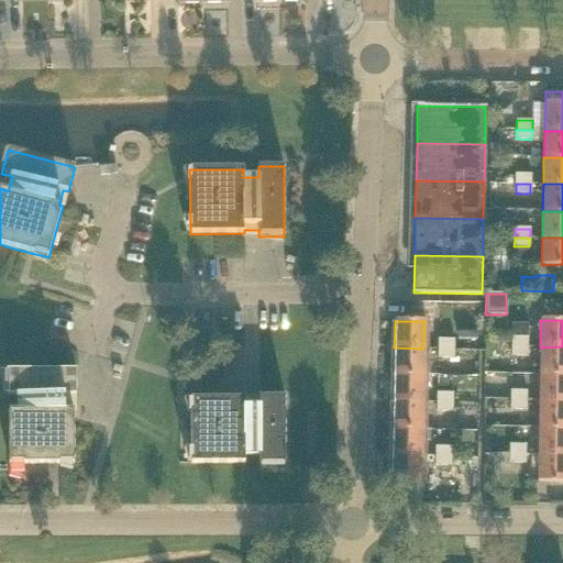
[(511,346),(527,346),(527,338),(511,338),(511,346)]
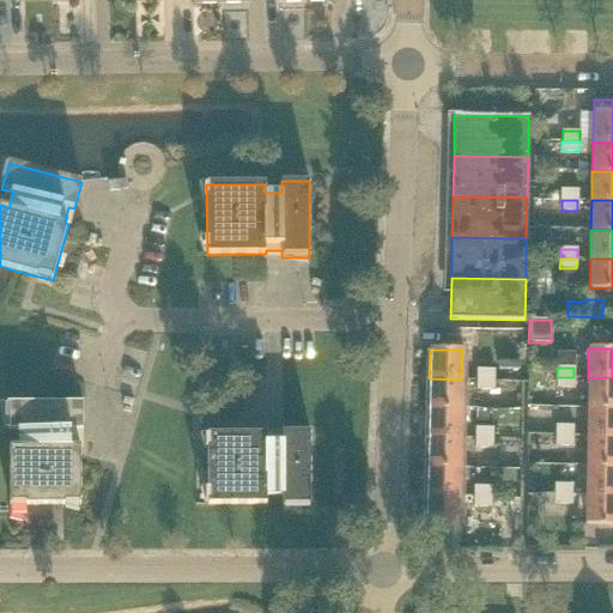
[(477,370),(477,380),(493,380),(493,370),(477,370)]
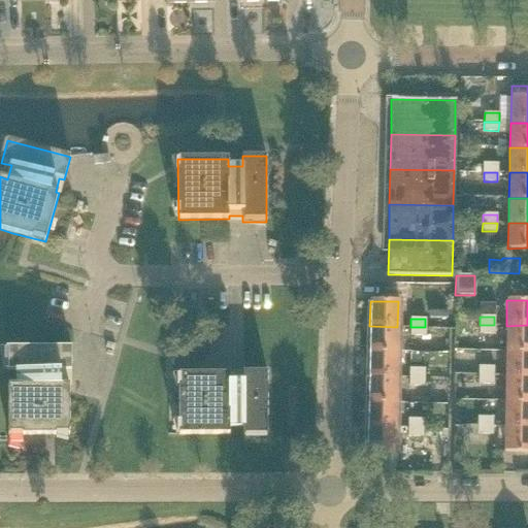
[(494,334),(494,325),(480,325),(480,334),(494,334)]
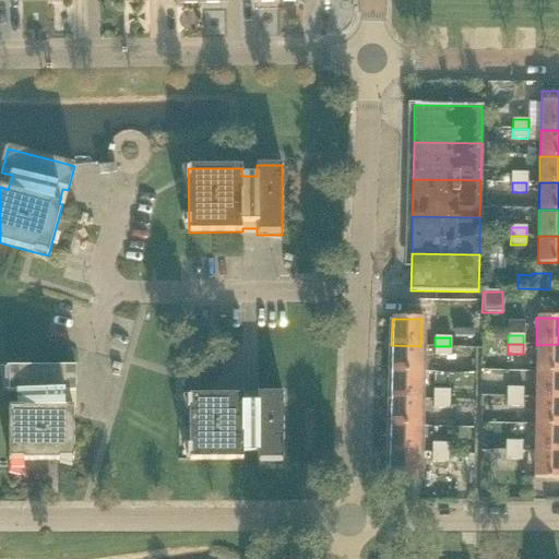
[(558,371),(558,344),(536,345),(536,371),(558,371)]
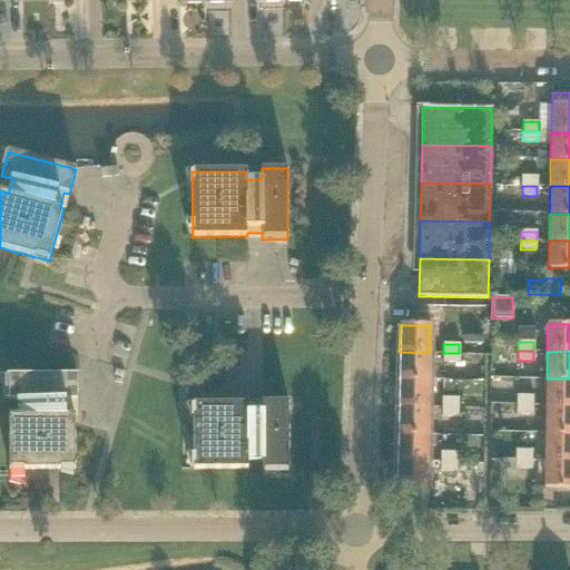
[(429,353),(399,352),(397,380),(429,380),(429,375),(429,353)]
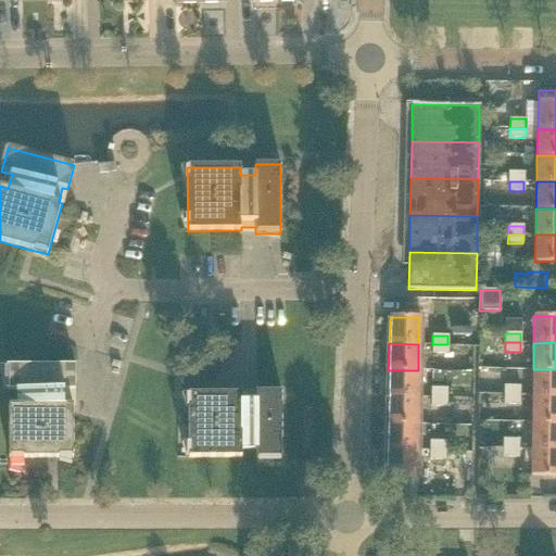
[(447,344),(432,344),(432,354),(447,354),(447,344)]
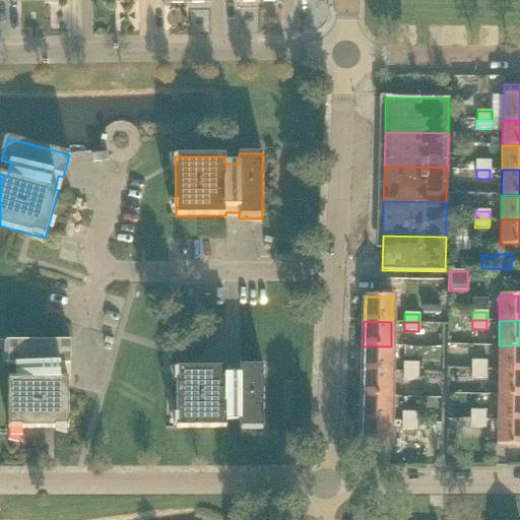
[(70,366),(70,342),(6,342),(6,366),(16,366),(16,380),(8,380),(9,430),(69,429),(68,379),(65,379),(65,366),(70,366)]
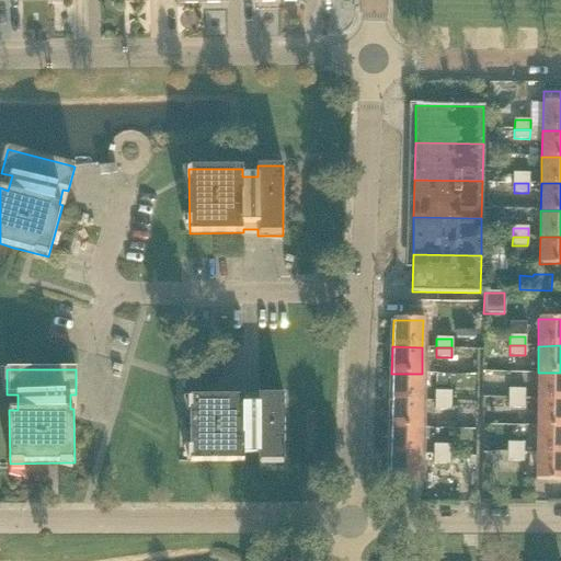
[(537,400),(560,400),(560,373),(538,373),(537,400)]
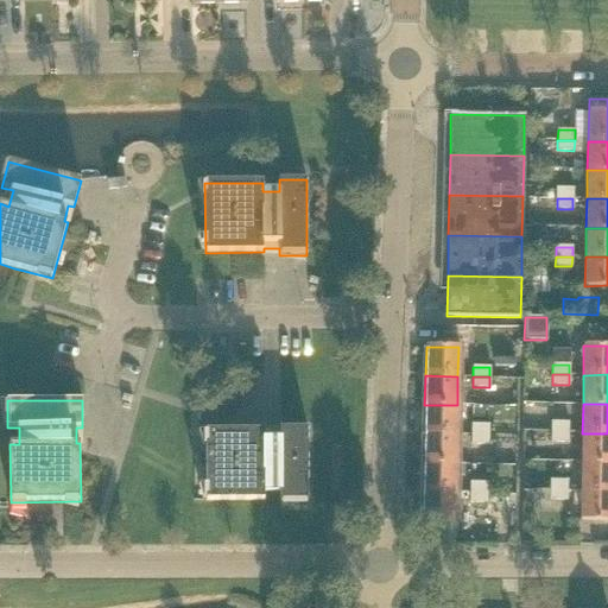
[(457,405),(424,405),(424,434),(456,435),(457,405)]
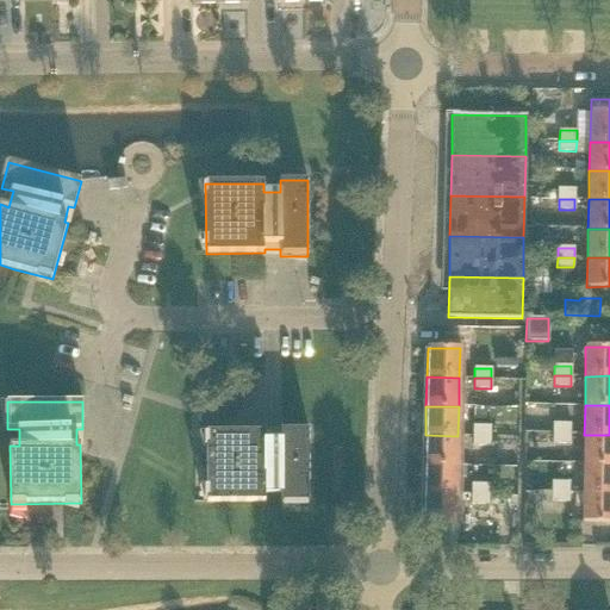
[(553,434),(571,434),(571,424),(553,424),(553,434)]
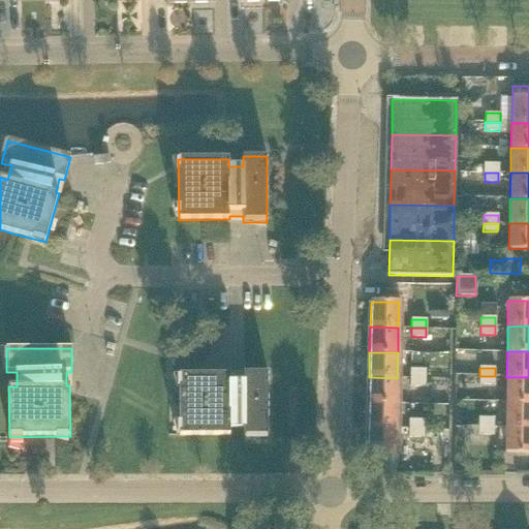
[(244,438),(268,438),(268,372),(244,373),(244,378),(229,378),(229,375),(179,375),(179,436),(229,436),(229,428),(244,428),(244,438)]
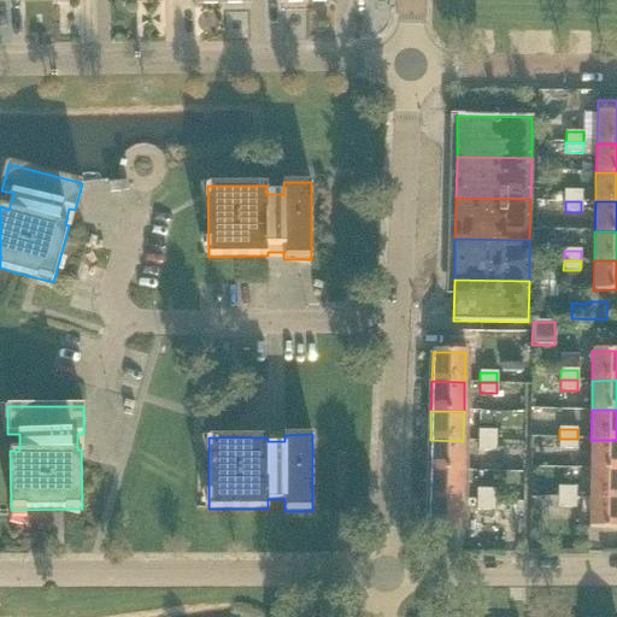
[(577,439),(559,439),(559,450),(577,450),(577,439)]
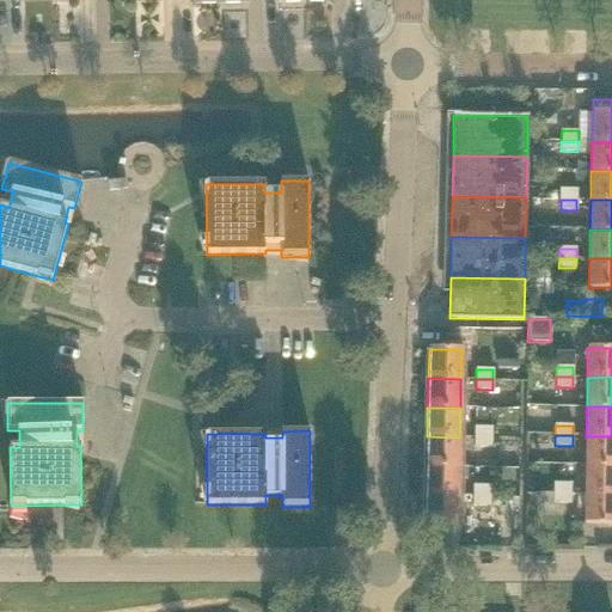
[(459,438),(427,436),(427,466),(459,466),(459,438)]
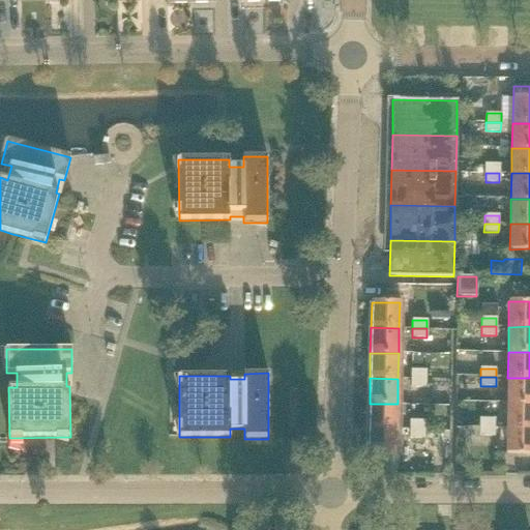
[(529,403),(529,378),(507,378),(507,404),(529,403)]
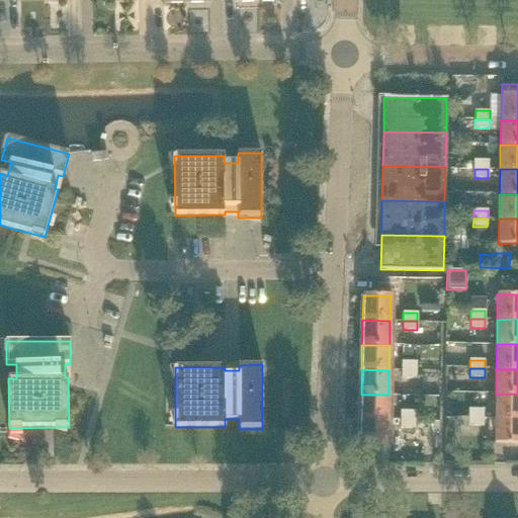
[(418,370),(404,370),(404,379),(418,380),(418,370)]
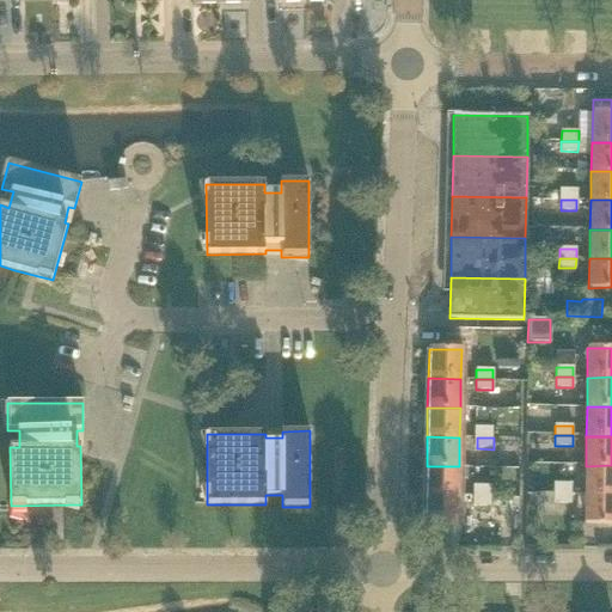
[(586,495),(611,495),(611,465),(586,466),(586,495)]
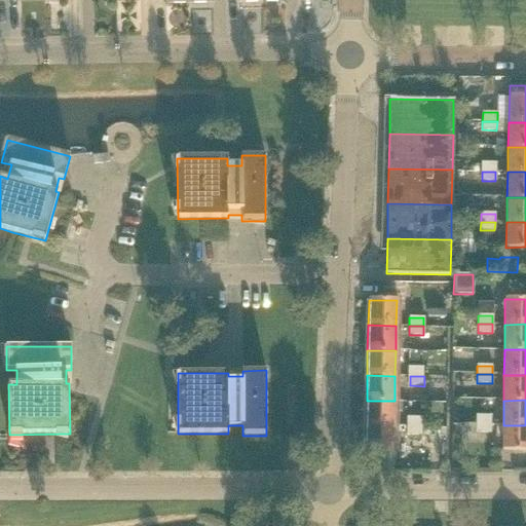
[(395,401),(367,401),(366,425),(395,426),(395,401)]
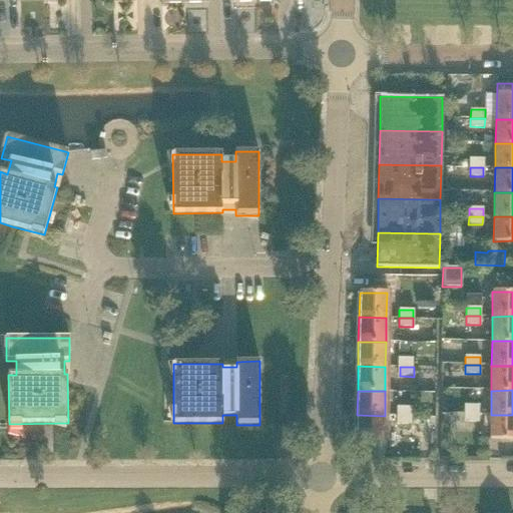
[(464,414),(480,414),(480,406),(454,406),(454,414),(464,414)]
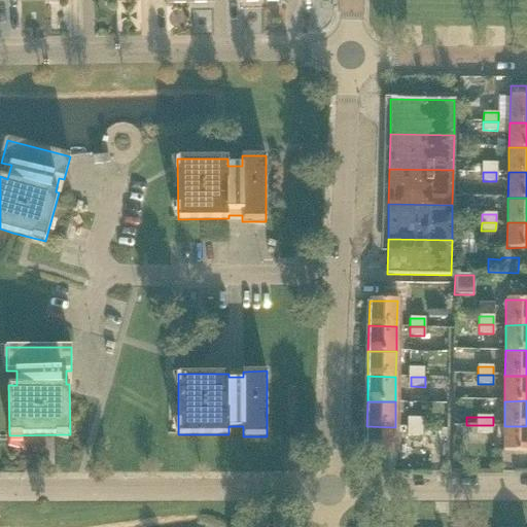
[(493,435),(493,425),(477,425),(476,435),(493,435)]
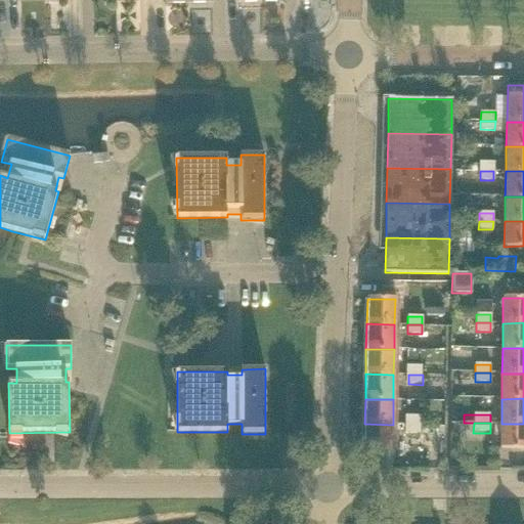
[(393,425),(364,424),(364,449),(392,449),(393,425)]
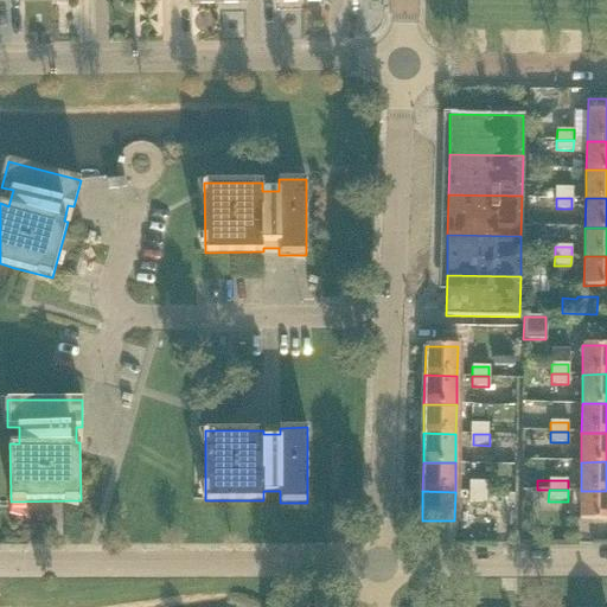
[(606,491),(581,491),(573,491),(573,505),(581,505),(581,521),(606,521),(606,491)]
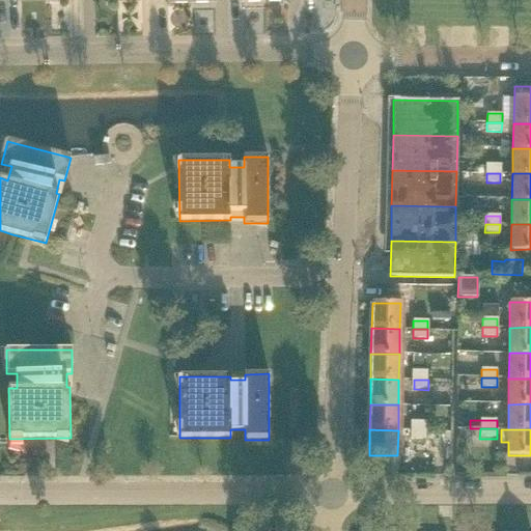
[(446,431),(426,431),(427,430),(413,430),(412,440),(445,441),(446,431)]
